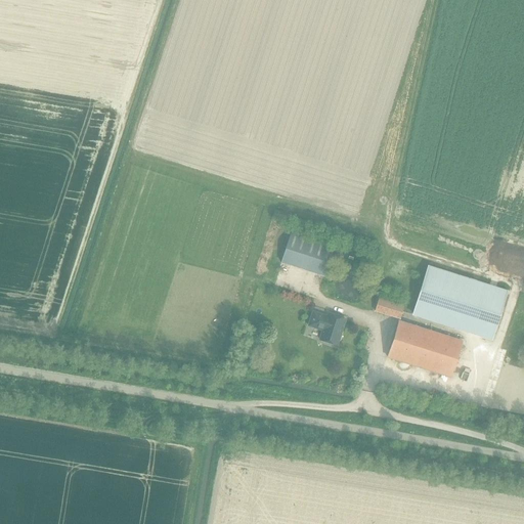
[(280,262),(324,277),(333,253),(335,246),(336,244),(292,228),(280,262)]
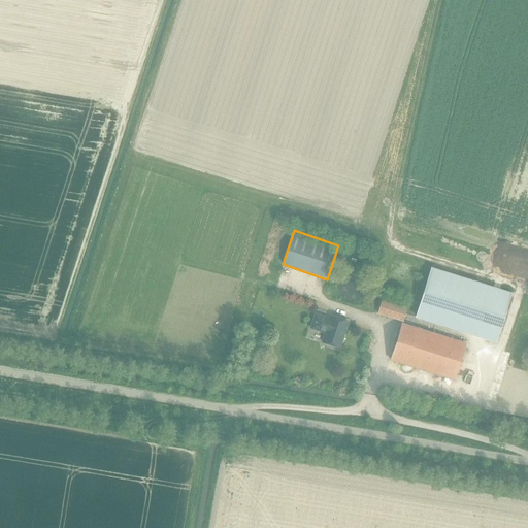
[(337,248),(335,255),(341,257),(343,250),(337,248)]
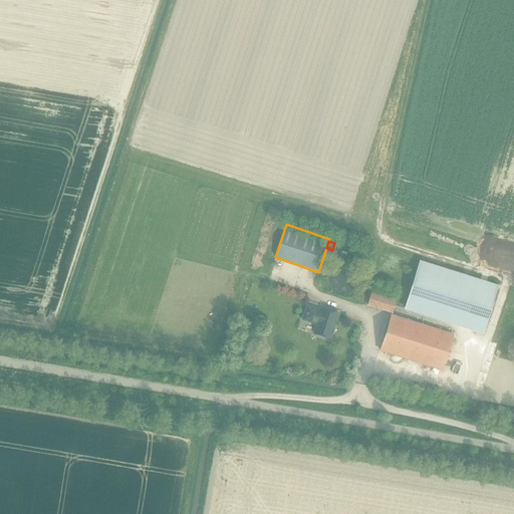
[(483,333),(498,285),(421,261),(406,309),(483,333)]
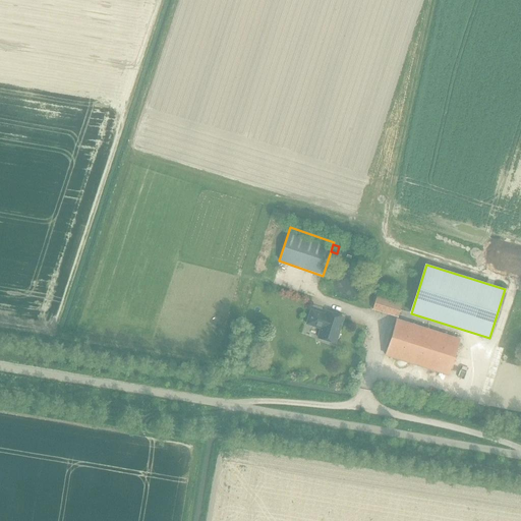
[(401,304),(377,296),(372,309),(398,316),(401,304)]
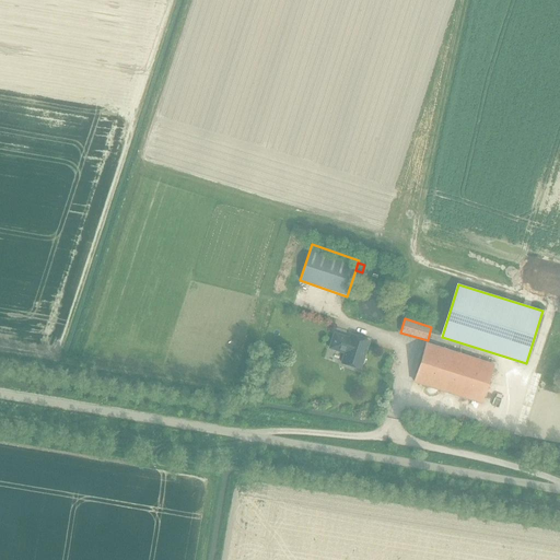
[(334,334),(329,348),(340,351),(341,350),(345,352),(341,363),(360,369),(369,341),(350,336),(349,338),(334,334)]
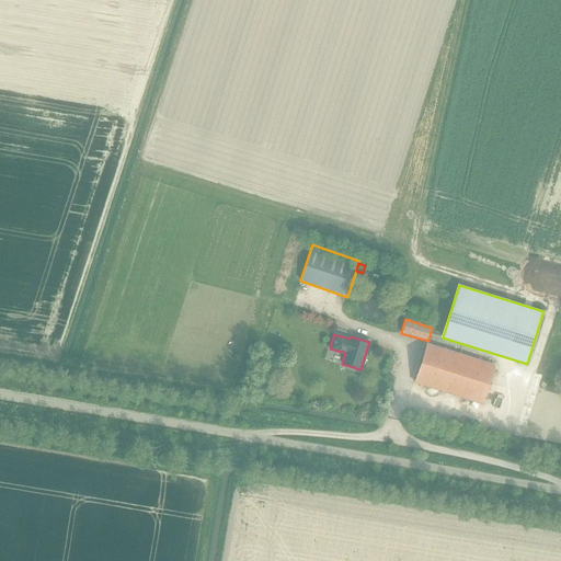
[(494,365),(427,344),(415,382),(481,403),(494,365)]
